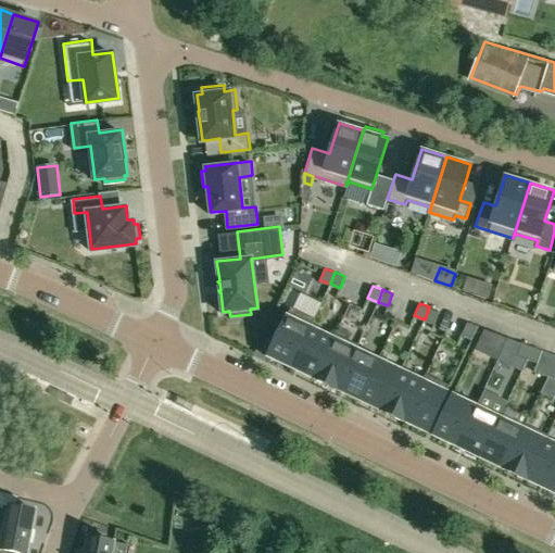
[(291,305),(268,354),(291,365),(311,326),(316,316),(291,305)]
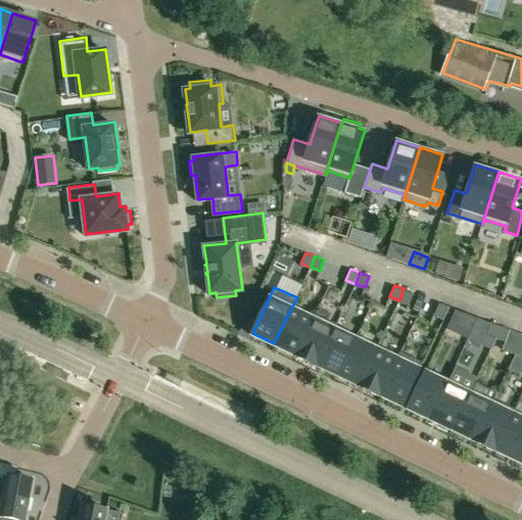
[(413,292),(404,288),(399,300),(409,303),(413,292)]
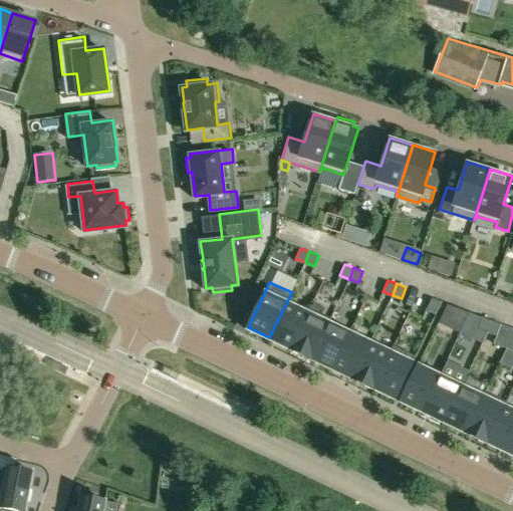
[(432,297),(427,307),(436,312),(441,301),(432,297)]
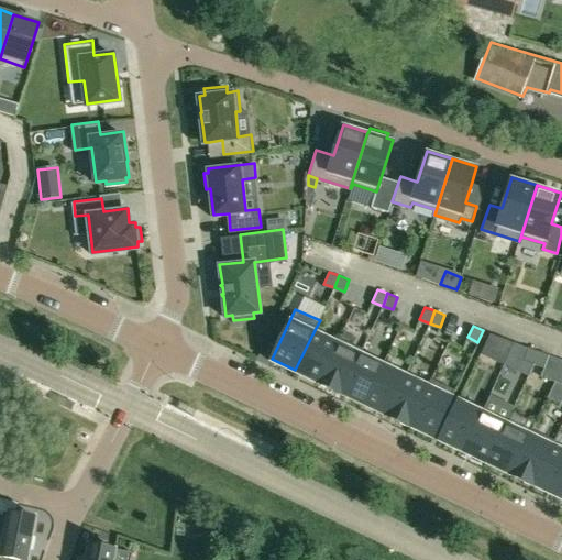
[(338,341),(337,341),(315,330),(295,370),(319,382),(338,341)]
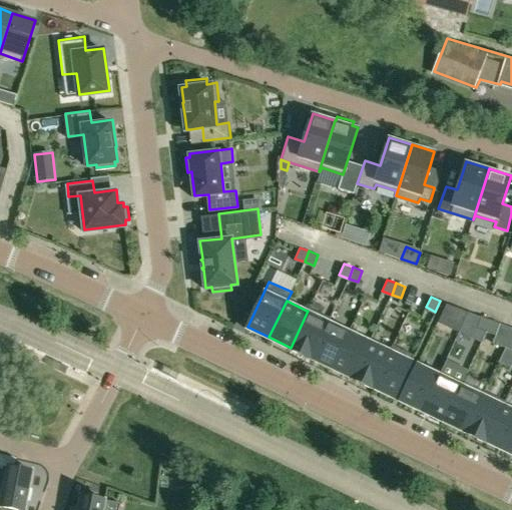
[(456,307),(447,302),(442,313),(451,318),(456,307)]
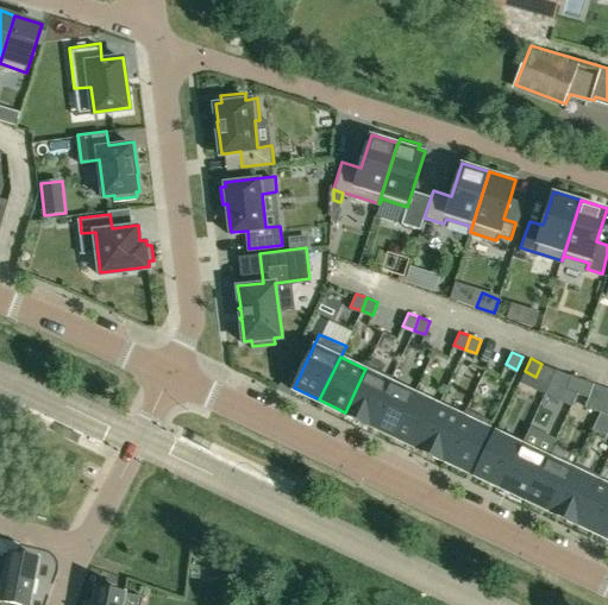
[(368,363),(364,369),(365,369),(345,413),(369,424),(369,423),(390,380),(392,380),(394,376),(368,363)]
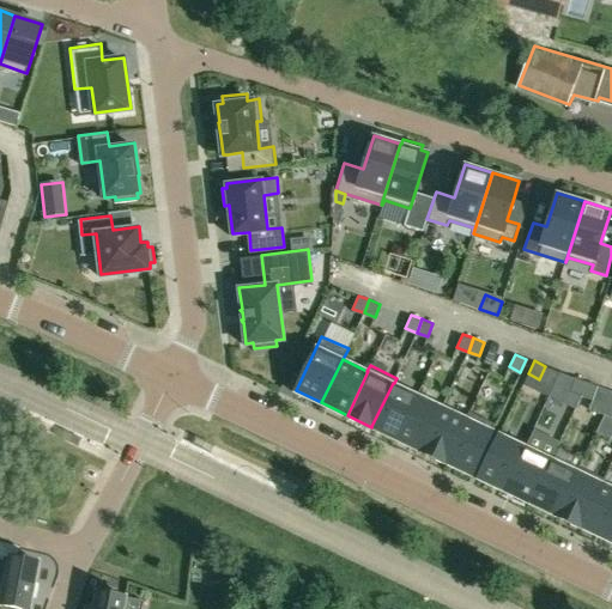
[(549,366),(538,388),(550,394),(561,371),(549,366)]
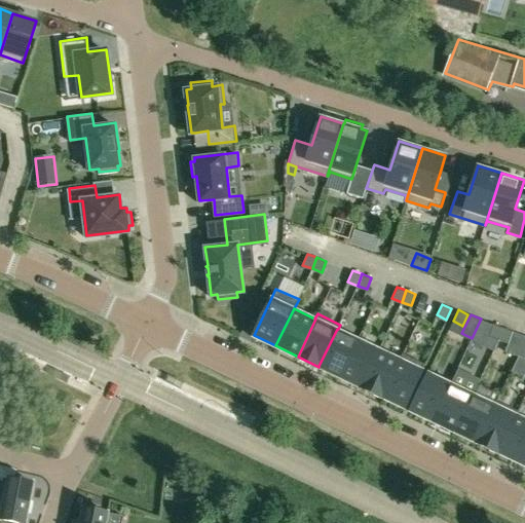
[(489,335),(499,338),(503,327),(494,323),(489,335)]
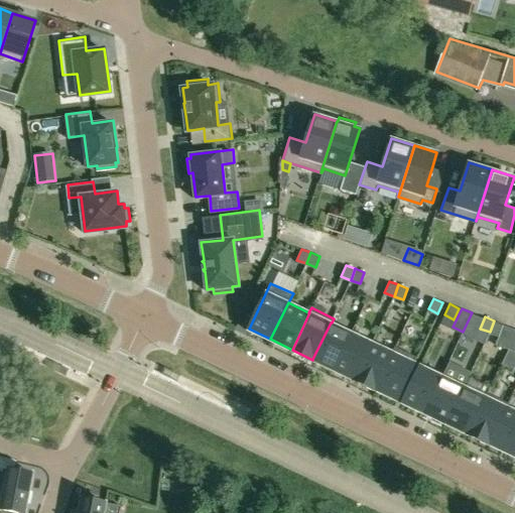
[(503,324),(494,321),(490,332),(499,336),(503,324)]
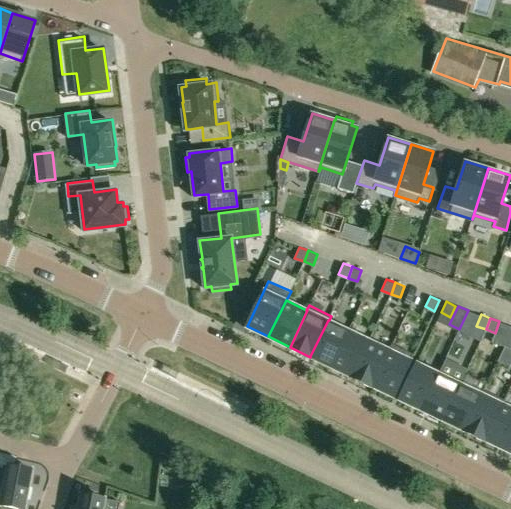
[(328,320),(310,356),(331,366),(348,330),(329,320),(328,320)]
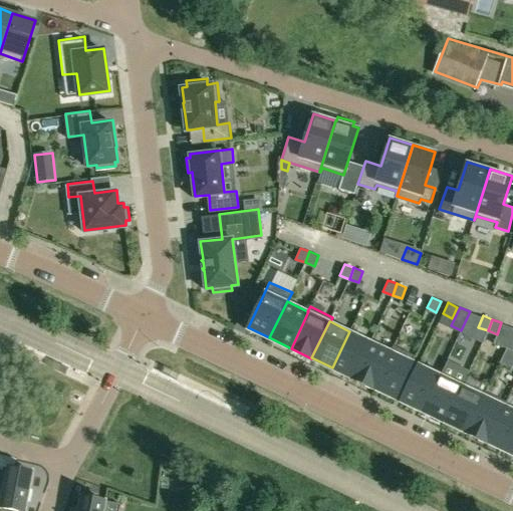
[(332,367),(353,377),(370,341),(349,331),(332,367)]
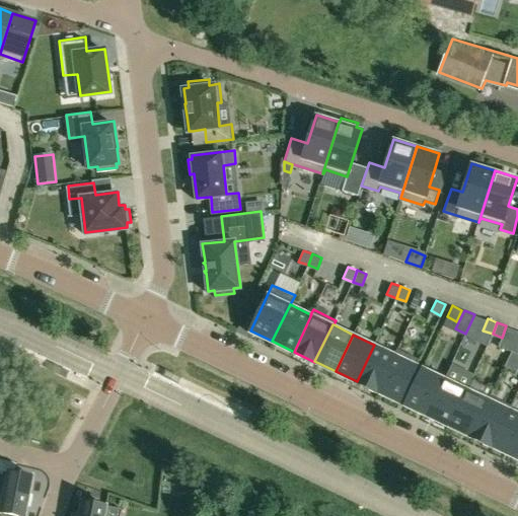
[(374,345),(357,381),(356,381),(377,391),(395,354),(394,354),(374,345)]
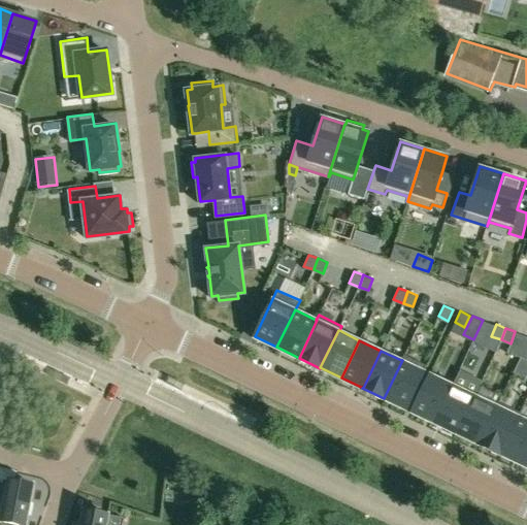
[(402,360),(384,398),(406,408),(427,364),(404,353),(401,360),(402,360)]
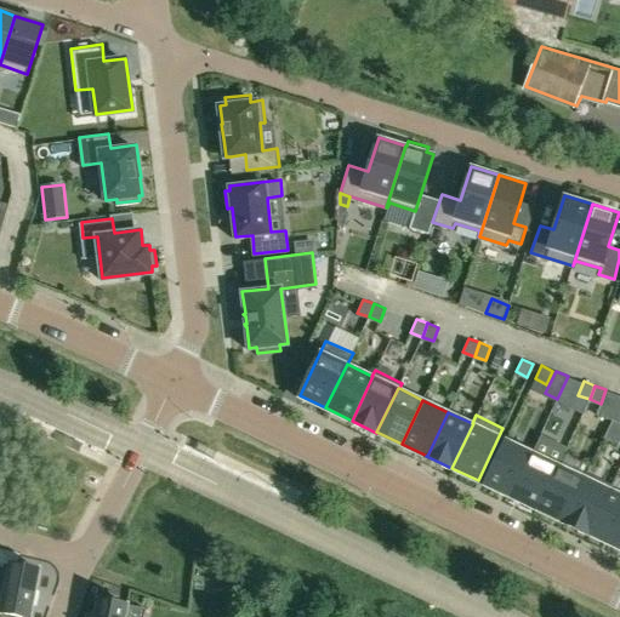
[(62,433),(60,439),(79,449),(83,443),(62,433)]
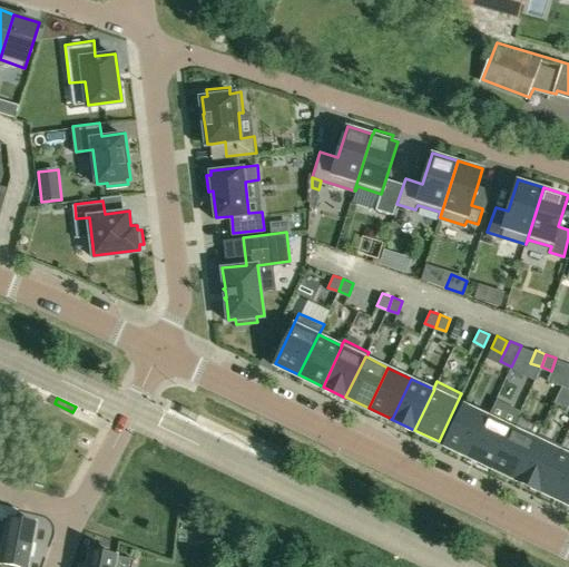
[(199,411),(180,402),(177,409),(196,418),(199,411)]
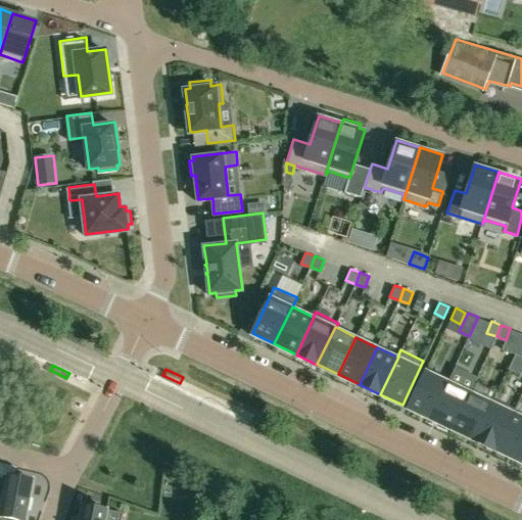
[(430,418),(447,381),(426,370),(409,408),(430,418)]
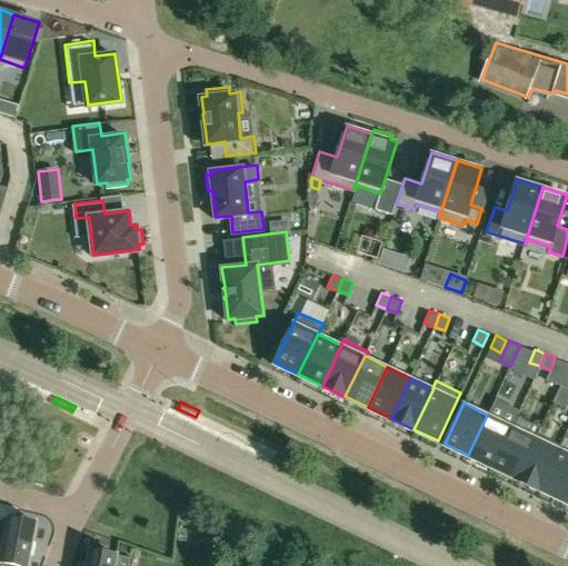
[(468,455),(492,466),(511,426),(487,415),(468,455)]
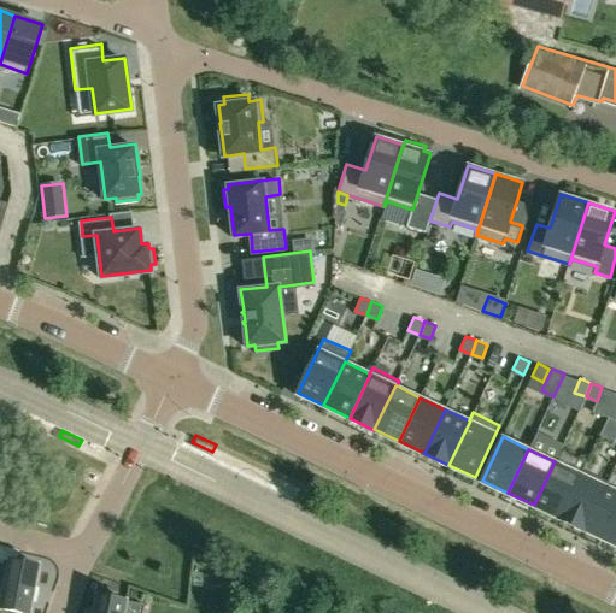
[(580,473),(555,461),(534,505),(559,518),(581,473),(580,473)]
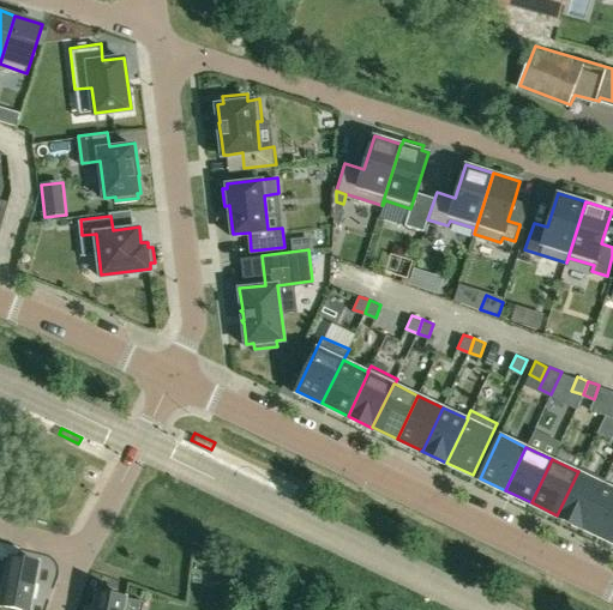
[(578,471),(557,515),(582,527),(602,483),(604,483),(606,478),(580,465),(577,471),(578,471)]
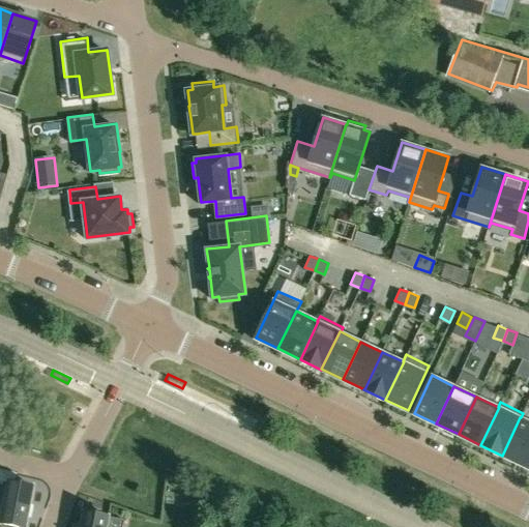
[(525,466),(528,457),(528,420),(521,417),(520,417),(502,456),(524,466),(525,466)]
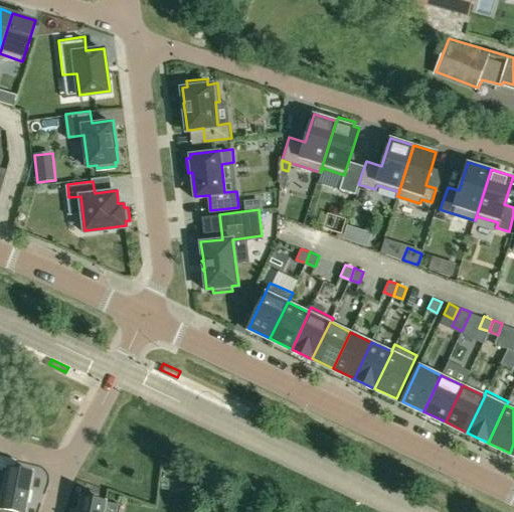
[(24,511),(25,511),(33,471),(9,466),(8,468),(4,468),(2,481),(6,482),(0,509),(0,511),(24,511)]
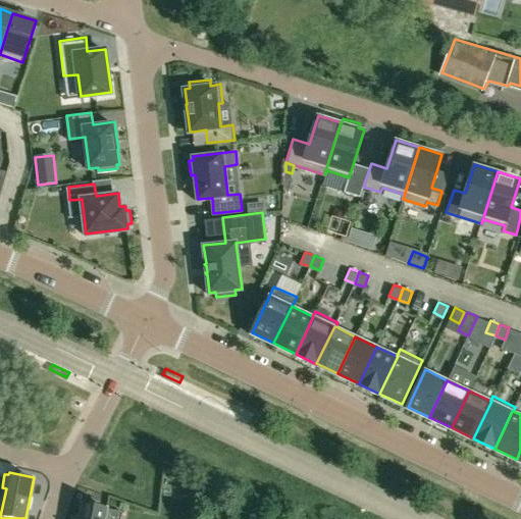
[(104,518),(107,507),(83,503),(80,518),(104,518)]
